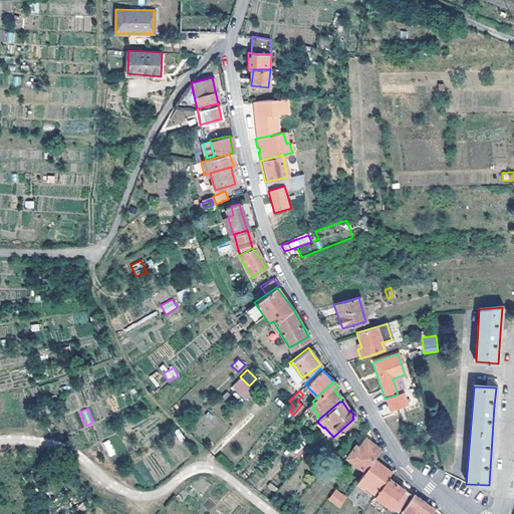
[(373,459),(379,450),(376,448),(371,444),(363,439),(354,451),(350,449),(345,457),(364,472),(373,459)]
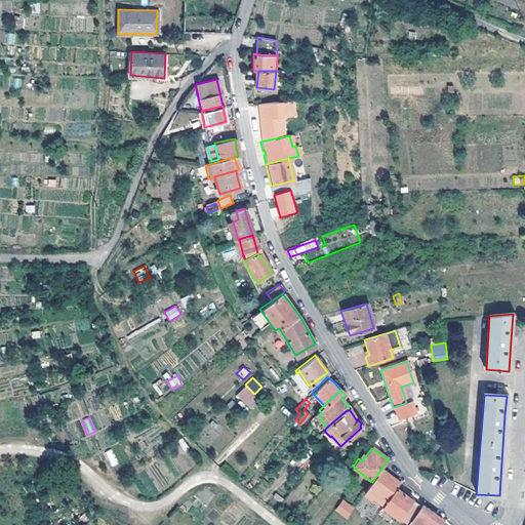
[(112,449),(105,451),(111,467),(118,465),(112,449)]
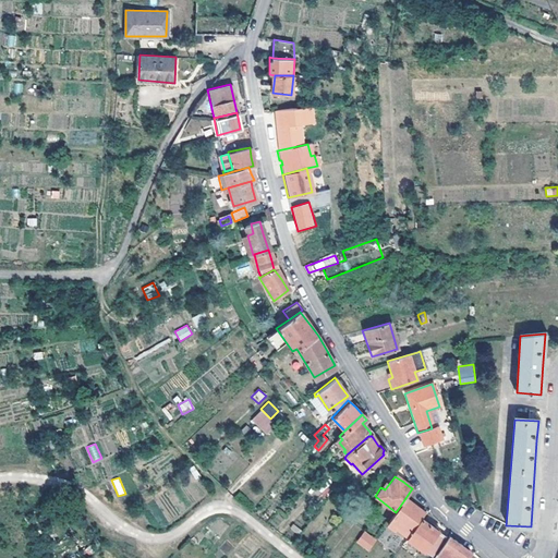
[(407,535),(420,518),(423,512),(416,507),(405,498),(396,512),(386,524),(395,530),(396,528),(407,535)]
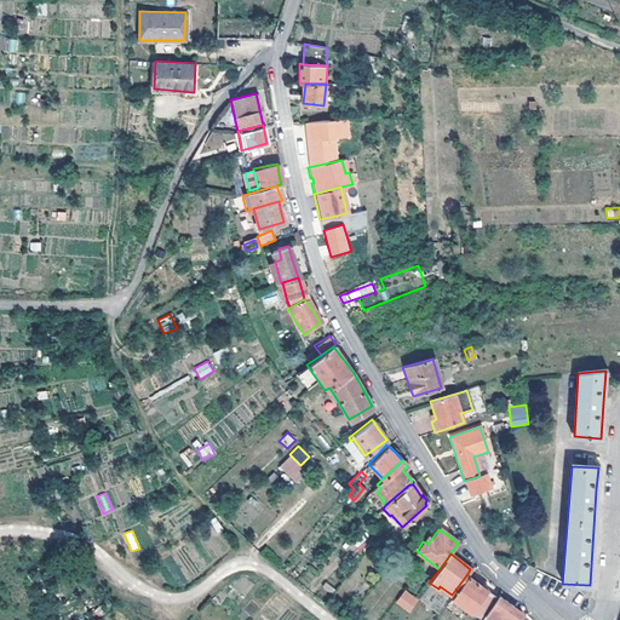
[(481,587),(466,575),(452,595),(451,597),(477,618),(493,597),(481,587)]
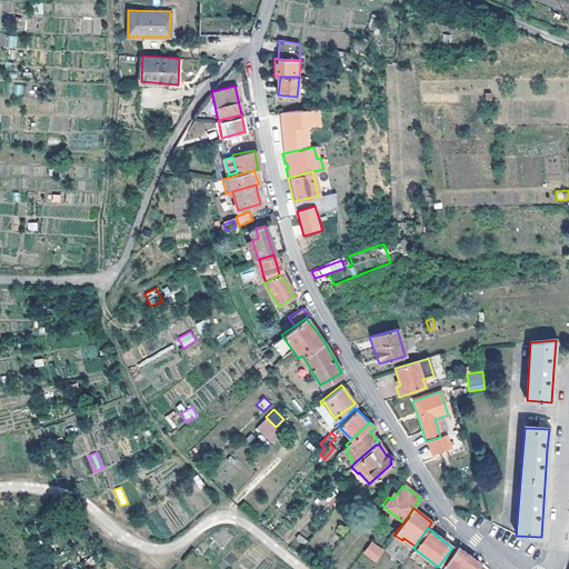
[(371,541),(362,553),(377,562),(385,550),(371,541)]
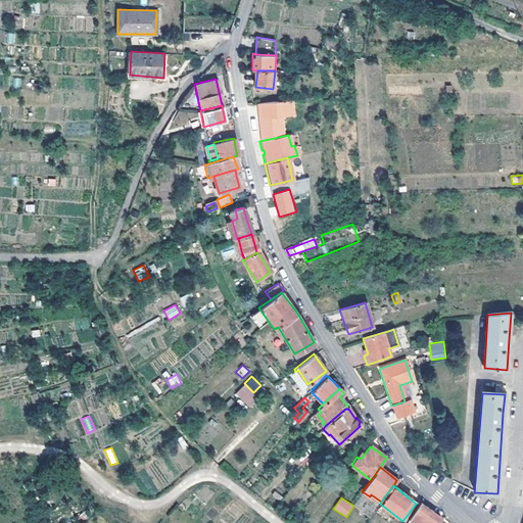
[(405,522),(434,522),(438,518),(429,511),(419,503),(405,522)]
